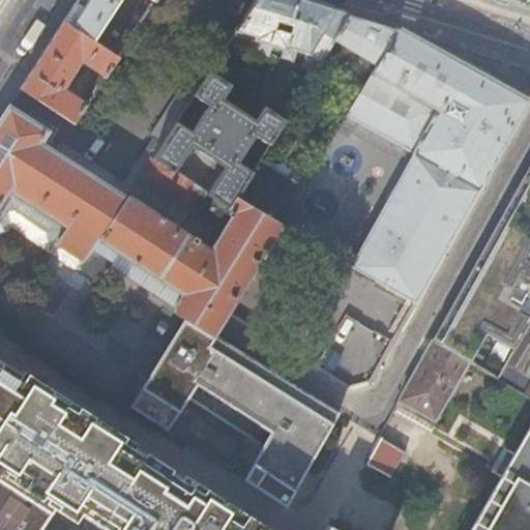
[(77,0),(63,22),(93,45),(122,0),(148,0),(152,2),(153,0),(77,0)]
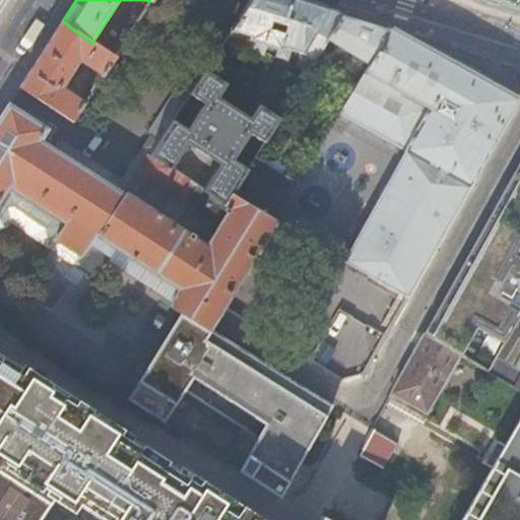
[(328,40),(342,15),(343,13),(302,0),(301,0),(252,0),(234,29),(252,37),(249,48),(263,53),(265,45),(267,45),(270,46),(269,52),(276,54),(278,49),(280,49),(282,45),(304,52),(295,67),(288,65),(279,79),(299,86),(328,40)]
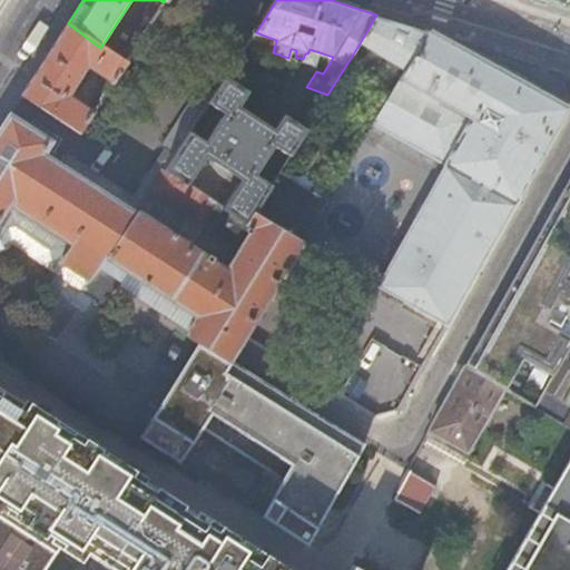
[(569,0),(537,0),(561,8),(569,10),(569,0)]
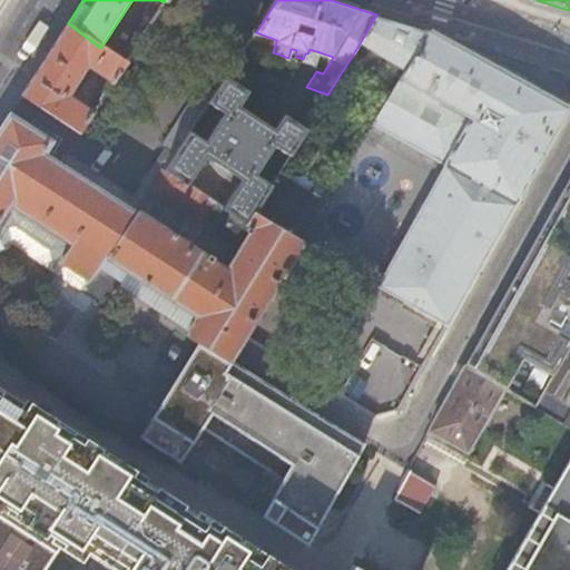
[(425,29),(424,32),(406,26),(383,19),(375,17),(360,43),(406,72),(416,57),(422,59),(428,30),(425,29)]
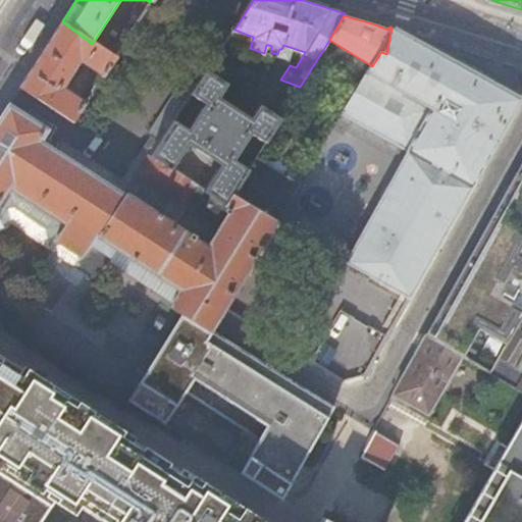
[(92,44),(62,21),(42,53),(20,86),(72,121),(85,102),(61,86),(79,60),(102,75),(113,59),(92,44)]
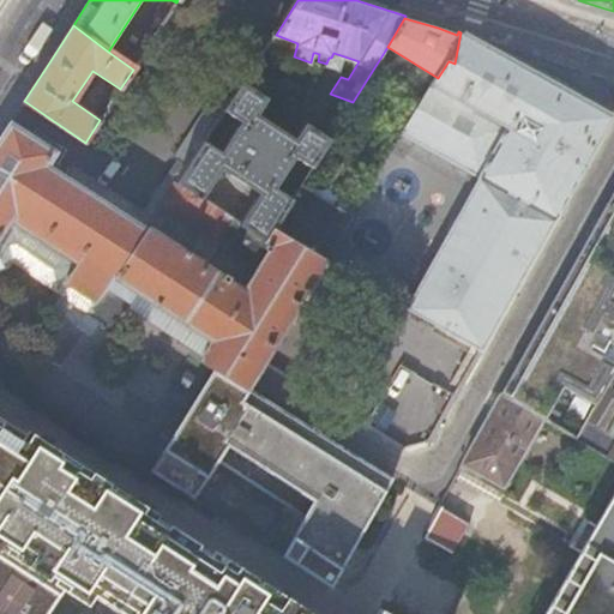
[(455,64),(449,61),(438,78),(360,205),(336,242),(348,250),(408,150),(475,186),(407,307),(426,318),(481,350),(612,116),(461,32),(455,64)]
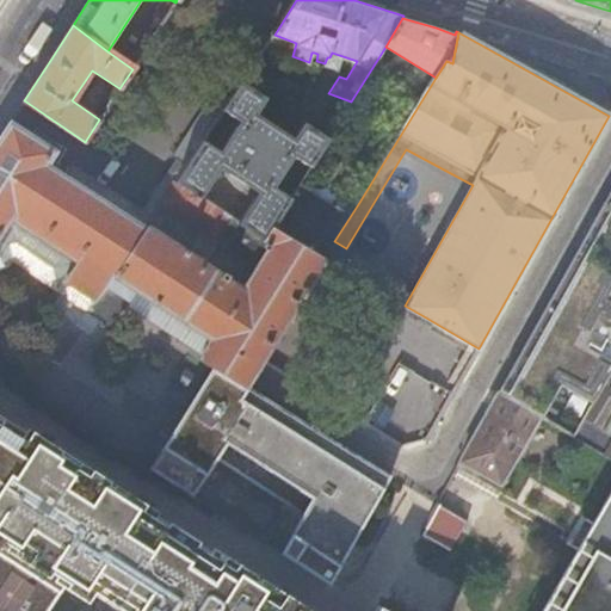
[(255,116),(265,100),(241,85),(223,110),(240,121),(220,150),(204,141),(177,181),(199,197),(220,166),(227,171),(259,192),(239,222),(266,240),(273,227),(291,198),(275,187),(295,158),(310,167),(327,141),(306,127),(295,142),(255,116)]
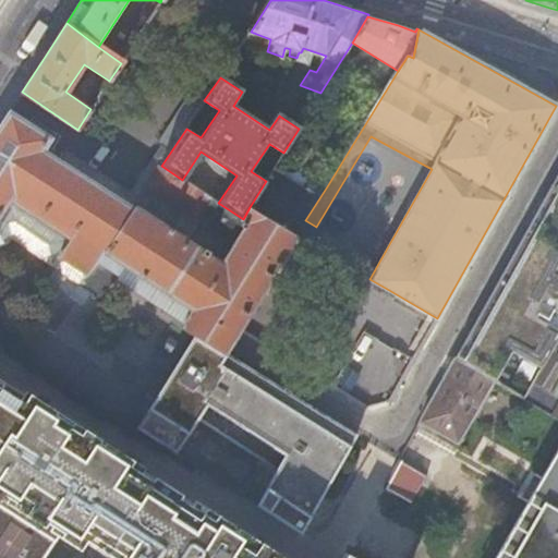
[(49,140),(9,111),(0,125),(0,245),(3,245),(11,234),(82,283),(82,284),(100,298),(124,265),(193,311),(184,325),(184,329),(194,336),(195,335),(225,353),(240,328),(296,235),(295,235),(250,207),(243,219),(218,203),(182,180),(161,166),(152,160),(129,196),(122,192),(118,199),(41,152),(49,140)]
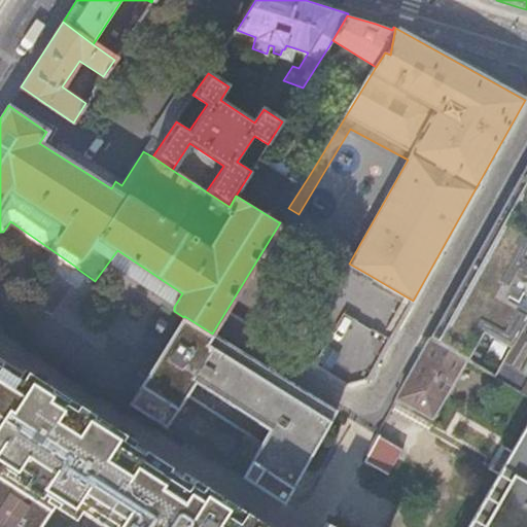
[(288,208),(309,176),(265,149),(251,171),(236,196),(279,222),(288,208)]
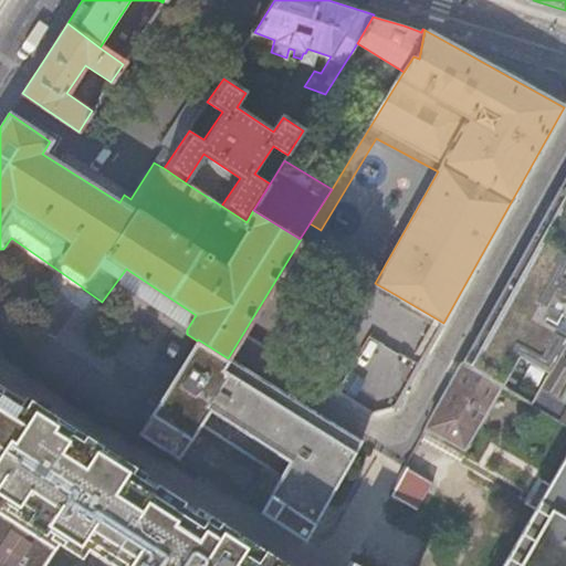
[(534,402),(565,344),(565,174),(461,362),(500,384),(534,402)]
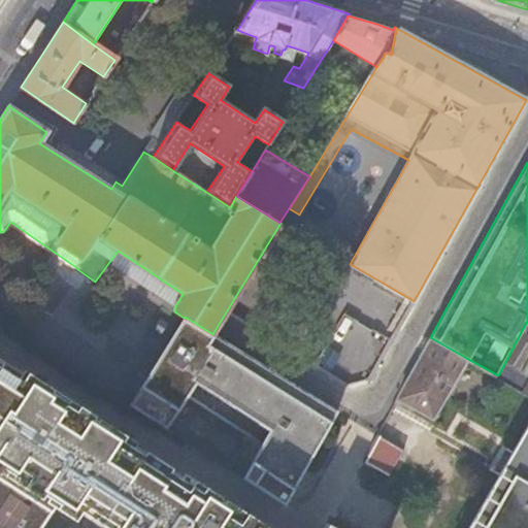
[(340,411),(212,334),(185,317),(184,318),(131,399),(128,403),(168,429),(189,397),(261,441),(240,475),(299,512),(308,500),(312,500),(325,477),(310,467),(340,411)]
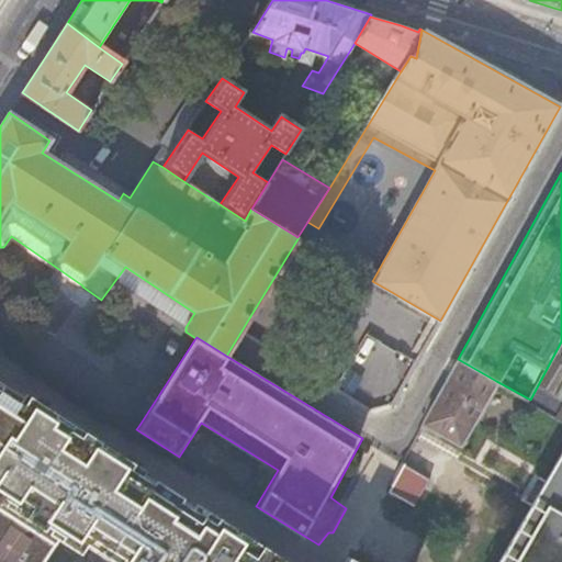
[(561,341),(530,400),(561,419),(561,341)]
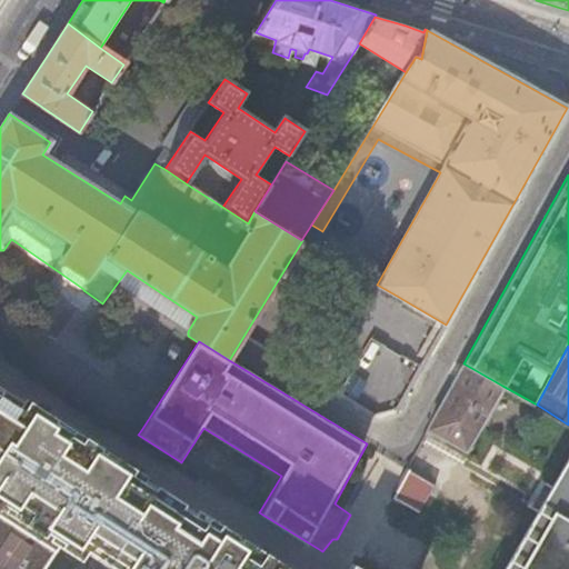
[(483,422),(502,386),(463,363),(430,425),(423,438),(460,460),(483,422)]
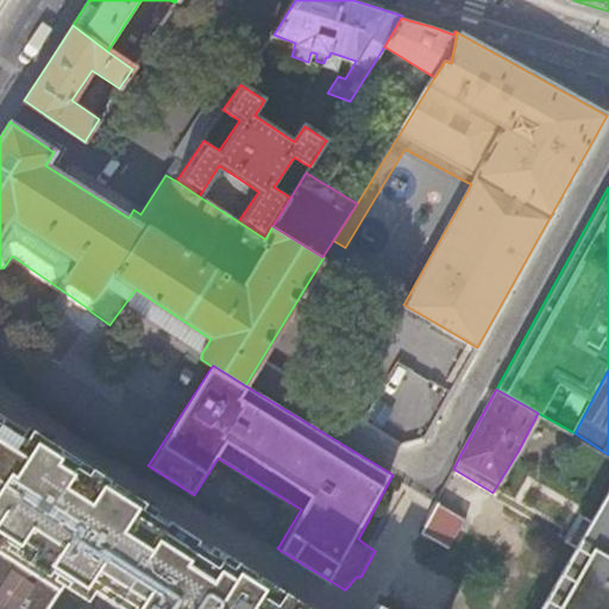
[(162,410),(132,390),(105,432),(136,452),(162,410)]
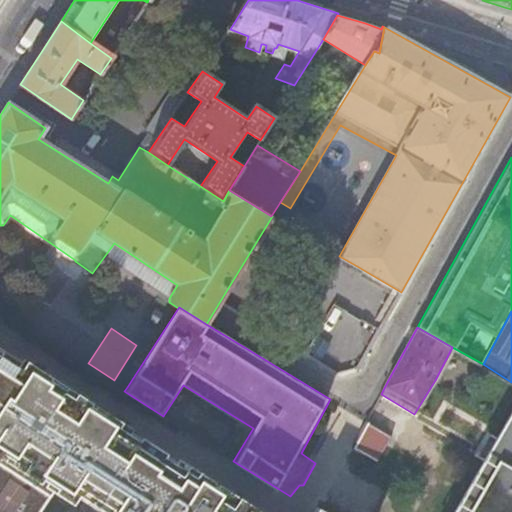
[(322,511),(319,510),(317,511),(212,511),(196,502),(87,433),(0,369),(0,511),(322,511)]
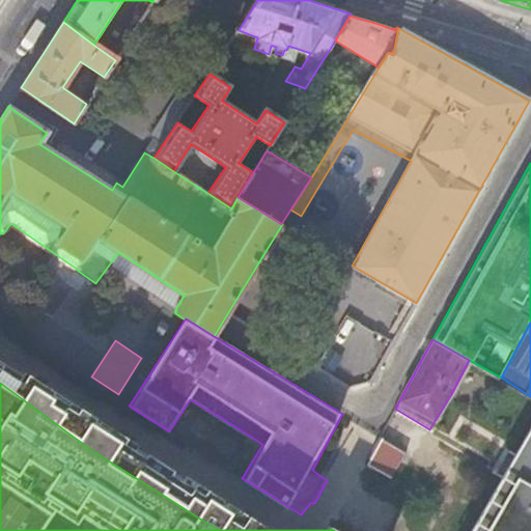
[(530,530),(530,425),(470,530),(530,530)]
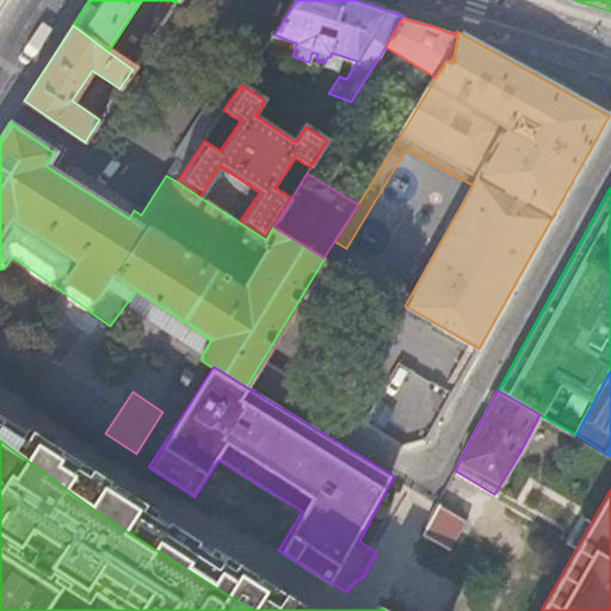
[(463,519),(438,505),(421,534),(445,545),(457,524),(461,524),(463,519)]
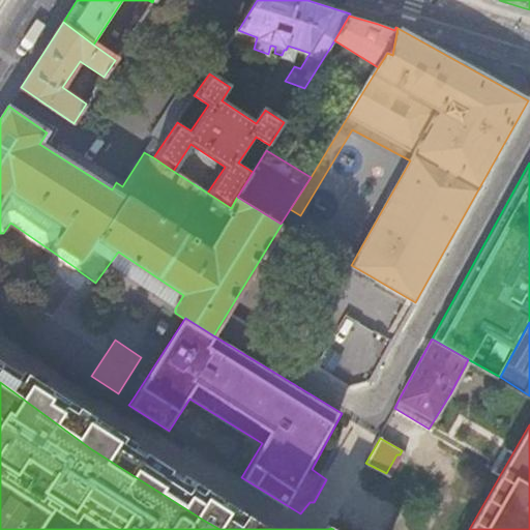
[(400,454),(396,454),(386,473),(389,475),(400,454)]
